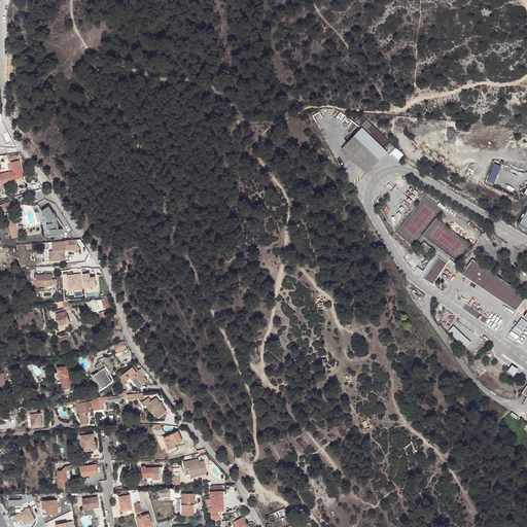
[(390,153),(395,148),(382,135),(362,115),(356,121),(362,128),(387,151),(390,153)]
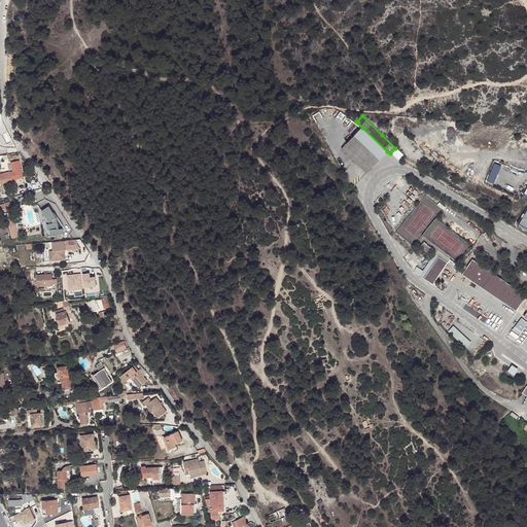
[(387,151),(362,128),(342,149),(366,173),(387,151)]
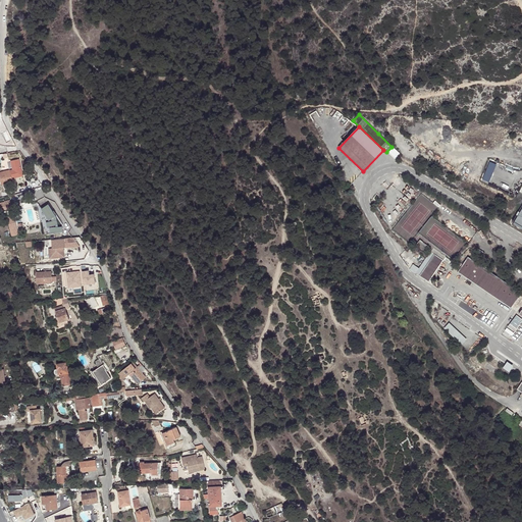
[(399,154),(392,147),(386,152),(387,153),(388,151),(396,157),(399,154)]
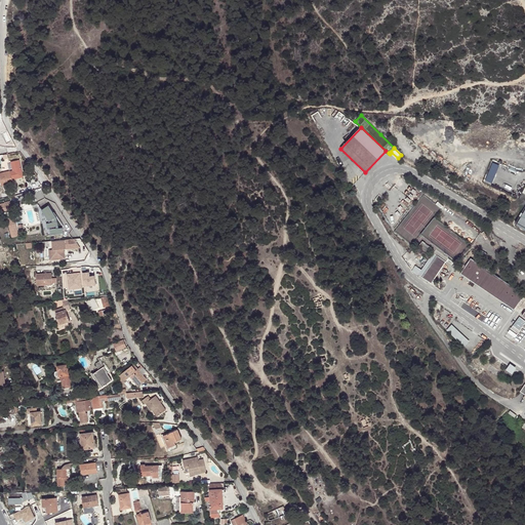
[(10,171),(9,170),(0,172),(0,186),(13,184),(11,178),(14,177),(14,174),(22,173),(18,160),(10,162),(12,170),(13,172),(10,172),(10,171)]
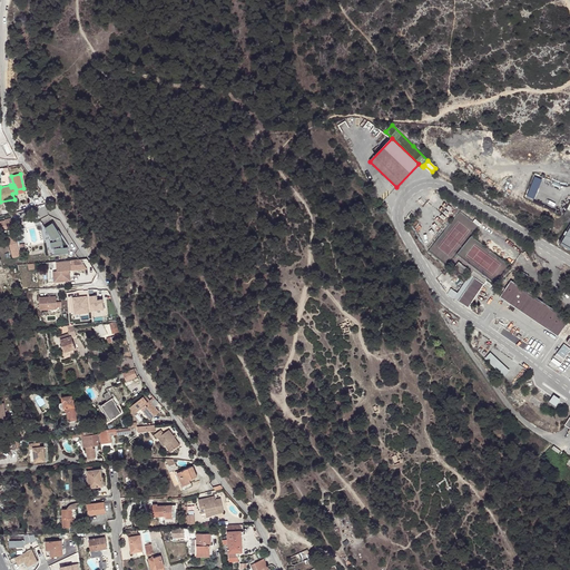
[(13,229),(11,218),(5,220),(6,220),(0,222),(0,227),(1,231),(7,231),(13,229)]
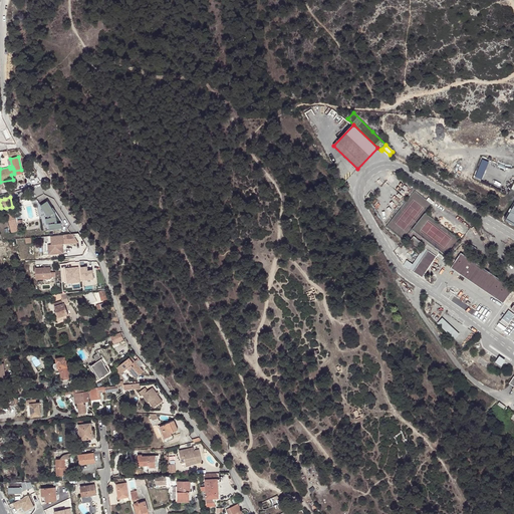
[(46,201),(40,205),(46,217),(49,216),(50,218),(44,218),(44,223),(53,222),(53,224),(46,225),(47,230),(59,229),(58,224),(54,224),(53,213),(46,201)]
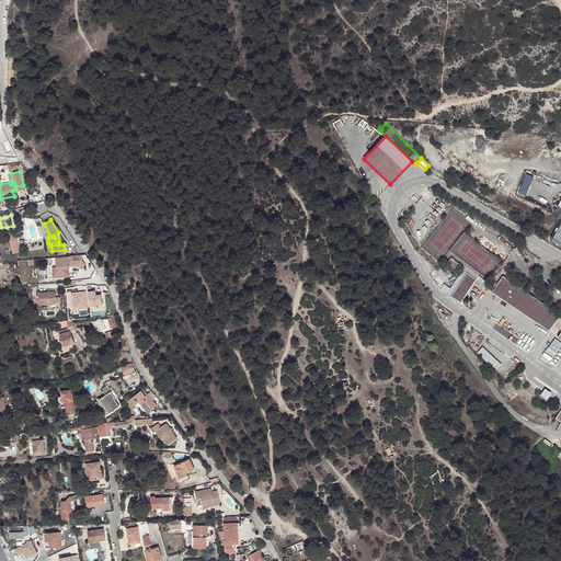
[(20,252),(16,236),(9,237),(12,254),(20,252)]
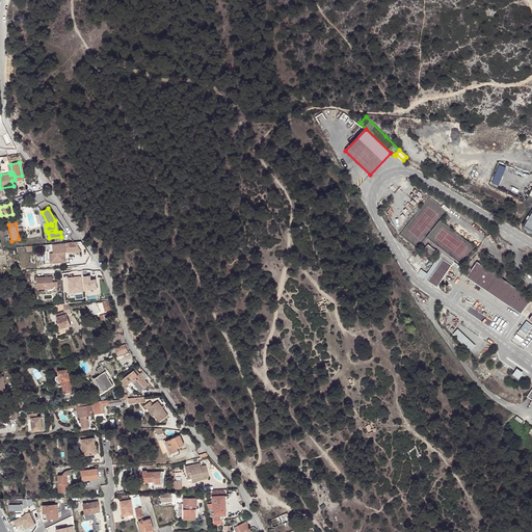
[(76,242),(53,244),(54,253),(51,253),(51,262),(67,261),(65,251),(82,250),(76,242)]
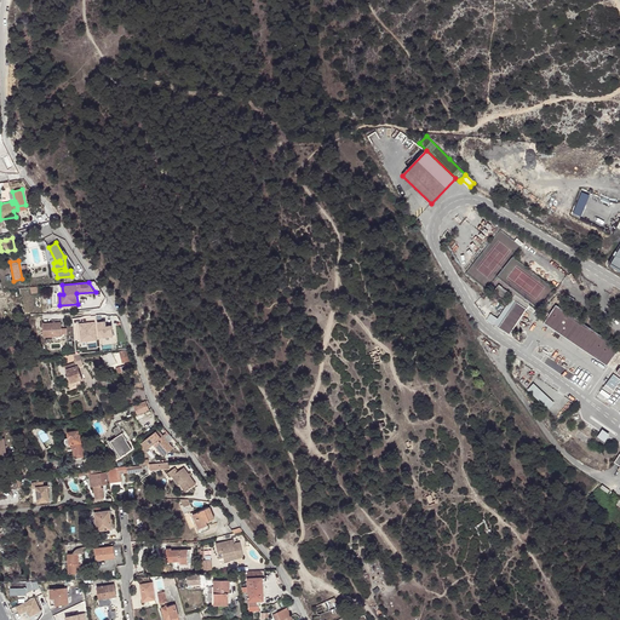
[(507,293),(498,286),(494,291),(505,298),(507,293)]
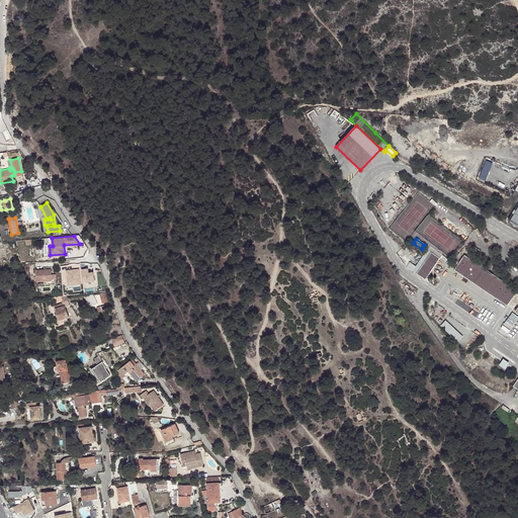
[(430,246),(427,250),(430,252),(417,272),(417,273),(426,279),(442,254),(430,246)]
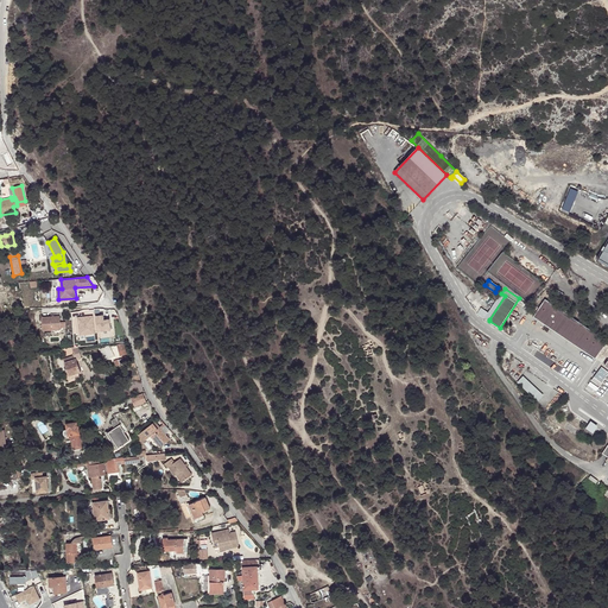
[(505,296),(501,293),(486,317),(489,320),(505,296)]
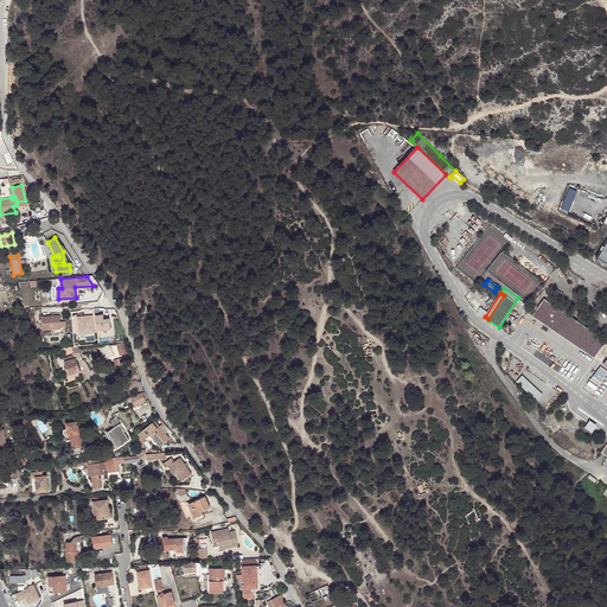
[(544,299),(538,307),(532,315),(570,342),(594,357),(606,340),(593,332),(570,317),(569,315),(572,312),(566,307),(563,312),(553,305),(556,301),(551,298),(549,302),(544,299)]
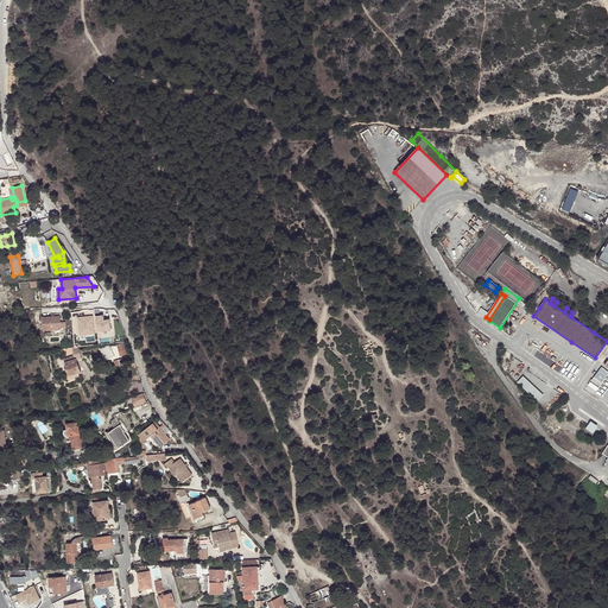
[(533,316),(539,308),(536,305),(530,314),(533,316)]
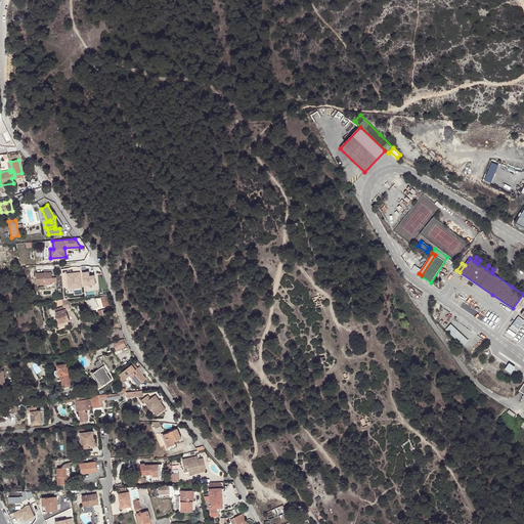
[(52,271),(37,273),(38,285),(45,284),(45,288),(55,287),(55,286),(55,277),(52,277),(52,271)]
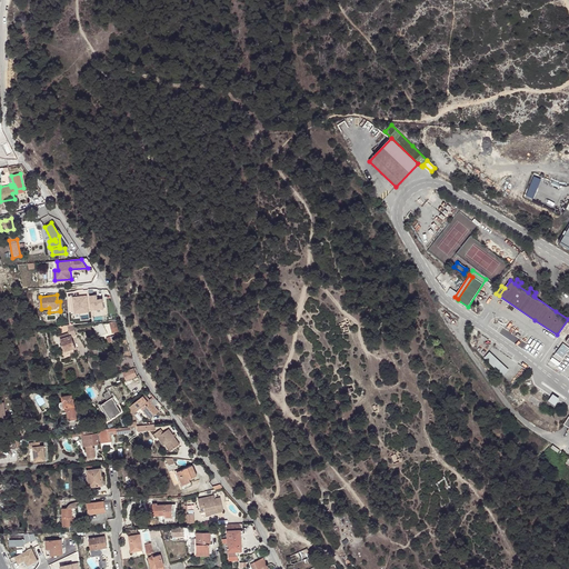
[(76,348),(71,336),(60,339),(65,351),(76,348)]
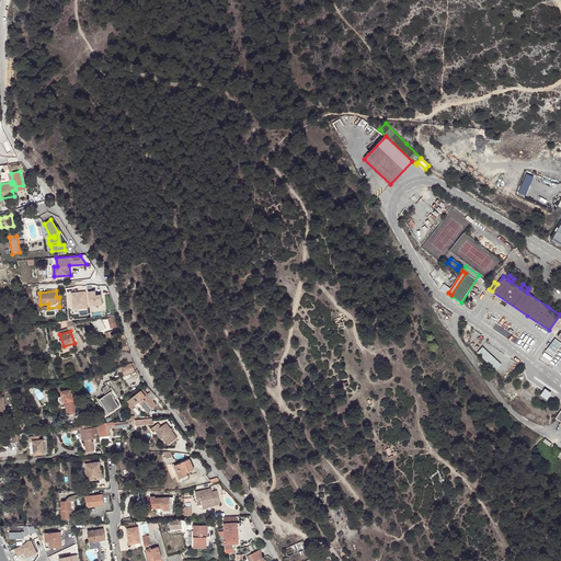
[(124,334),(117,338),(119,345),(124,350),(129,351),(124,334)]
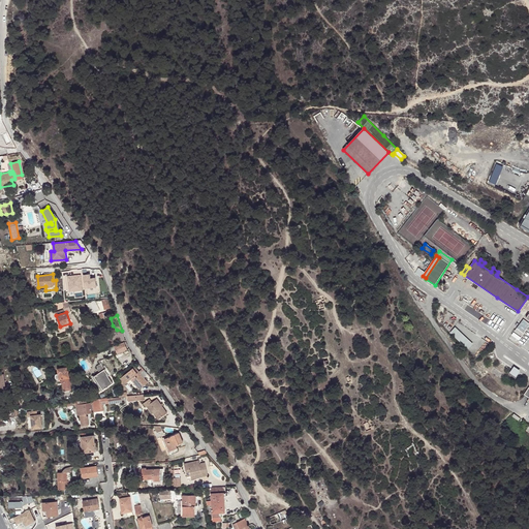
[(528,321),(524,318),(515,332),(520,336),(528,323),(528,321)]
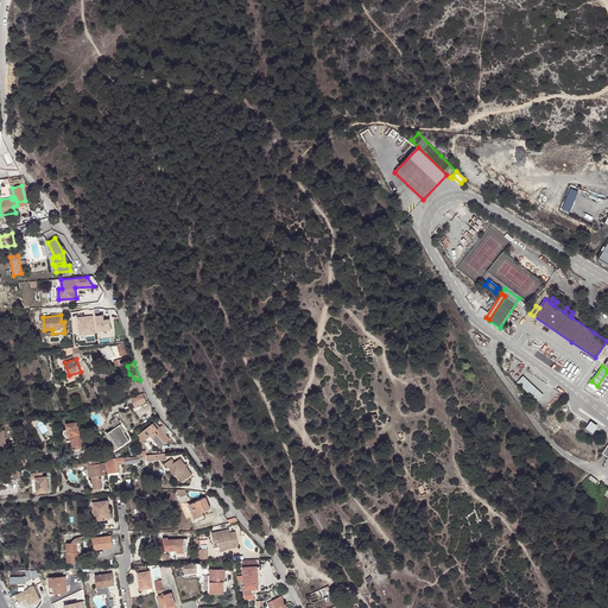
[(537,401),(543,394),(523,374),(517,381),(537,401)]
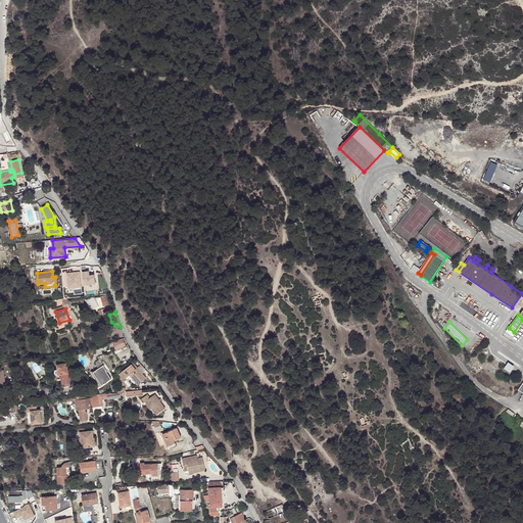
[(124,339),(112,342),(115,350),(126,345),(124,339)]
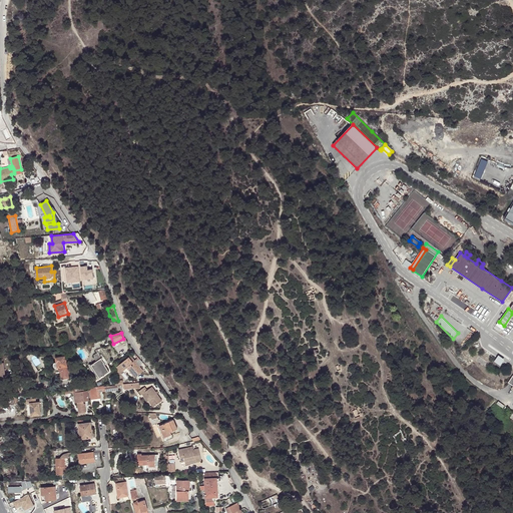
[(498,355),(494,361),(500,365),(504,359),(498,355)]
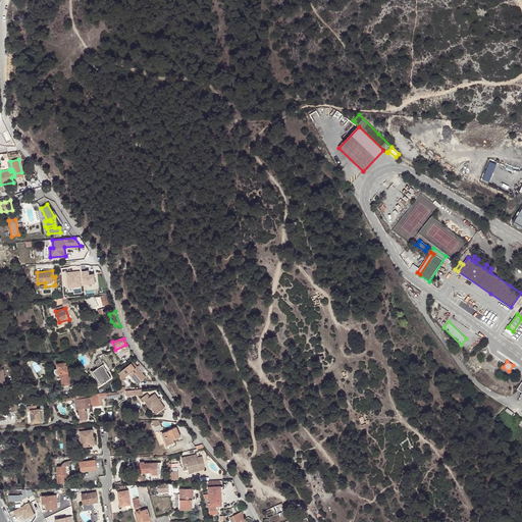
[(69,376),(67,365),(66,365),(65,363),(62,363),(61,362),(58,363),(57,363),(57,368),(58,369),(58,373),(58,374),(60,374),(60,377),(69,376)]
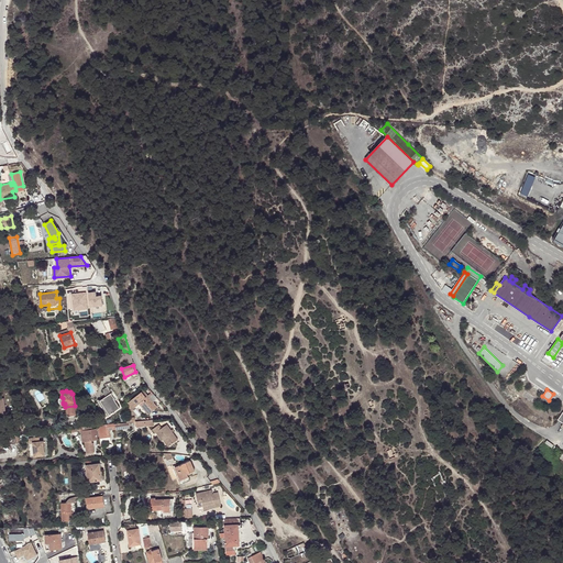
[(146,397),(142,392),(129,401),(134,407),(141,403),(142,404),(141,405),(147,414),(156,407),(148,396),(146,397)]
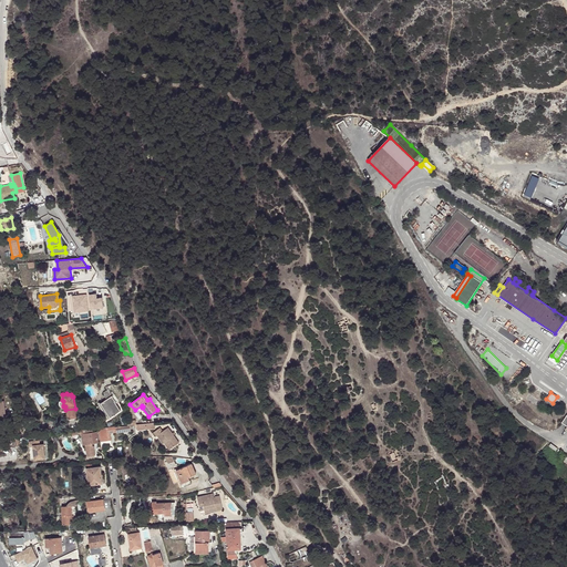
[(115,401),(112,395),(101,403),(111,418),(121,411),(115,402),(115,401)]
